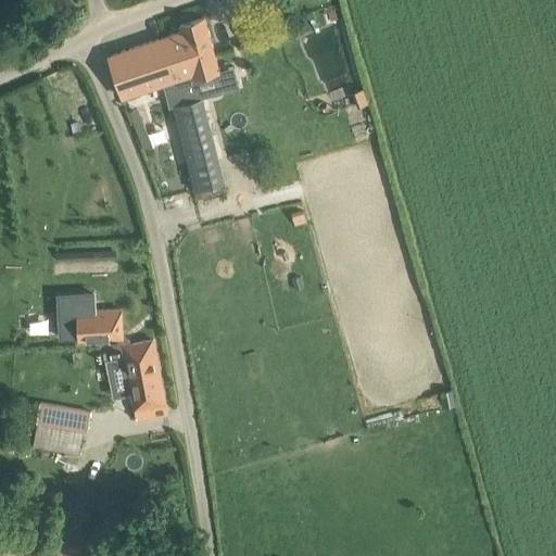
[(181,30),(112,55),(123,97),(166,81),(172,105),(202,97),(196,76),(219,70),(205,17),(180,25),(181,30)]
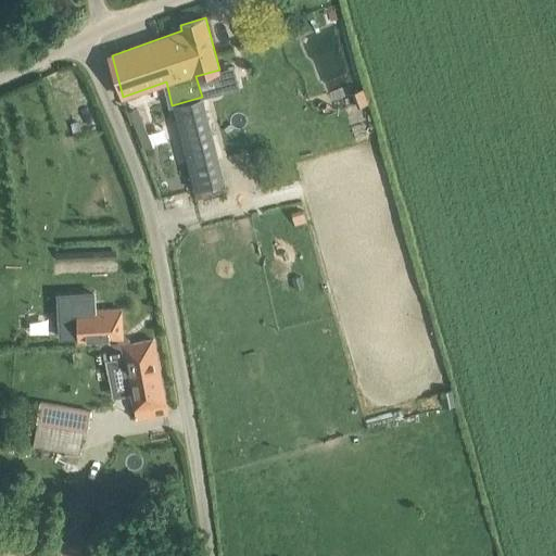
[(204,109),(175,116),(180,137),(211,129),(204,109)]
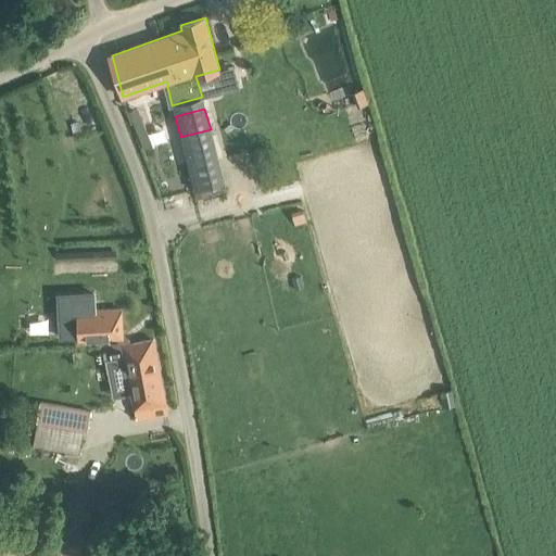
[(143,121),(135,124),(140,136),(148,133),(143,121)]
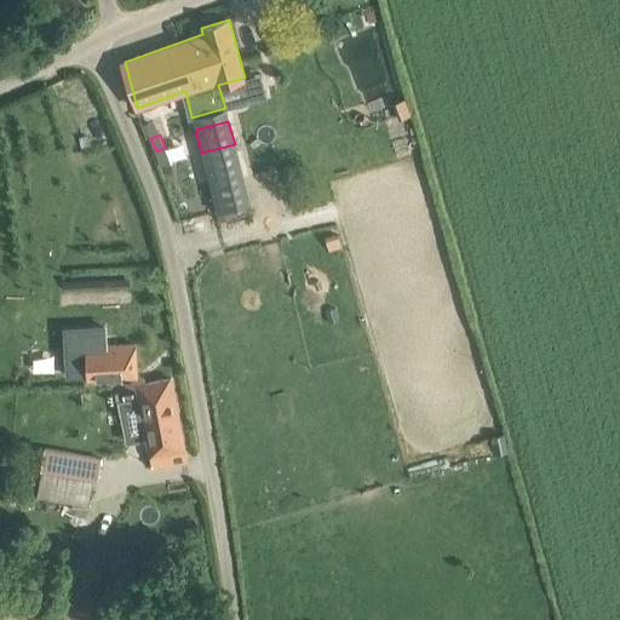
[(229,208),(217,212),(219,220),(231,218),(229,208)]
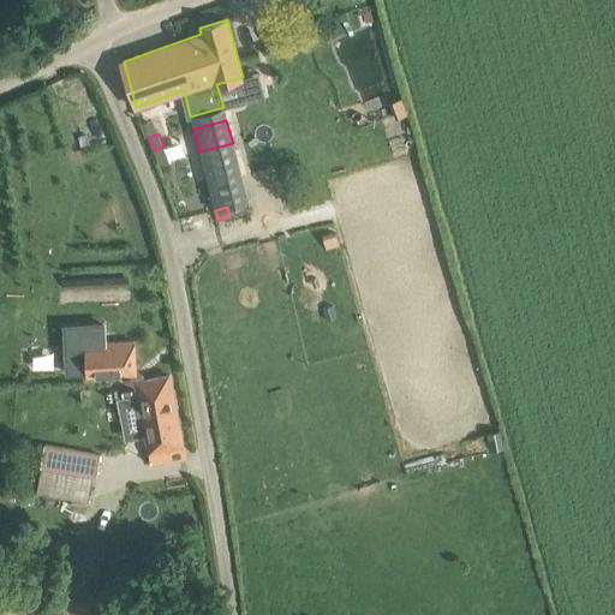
[(335,233),(323,237),(327,249),(339,245),(335,233)]
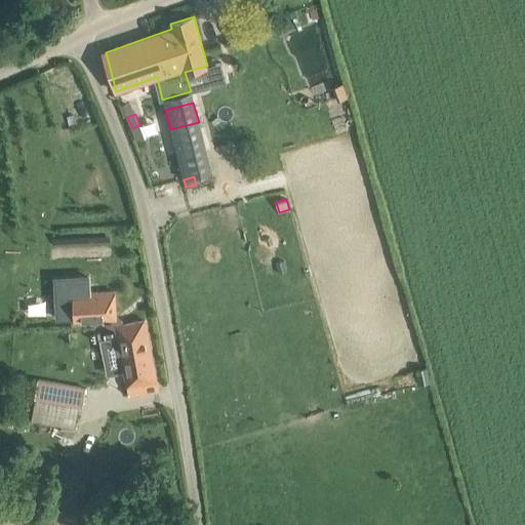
[(128,393),(128,395),(130,395),(130,396),(138,395),(159,391),(146,320),(123,325),(123,322),(121,321),(121,319),(116,317),(115,291),(74,293),(75,320),(104,319),(108,326),(116,328),(128,386),(130,392),(128,393)]
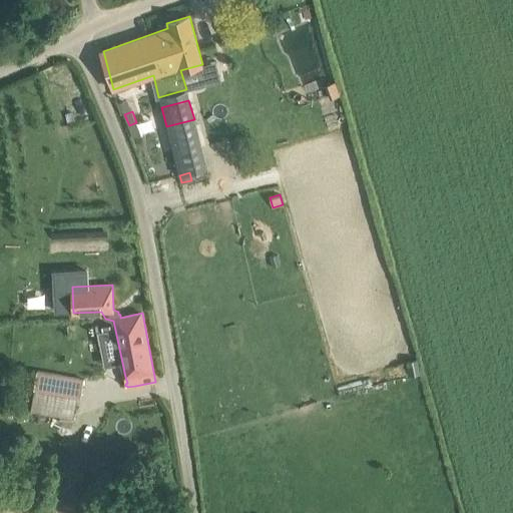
[(23,291),(24,311),(50,309),(49,289),(23,291)]
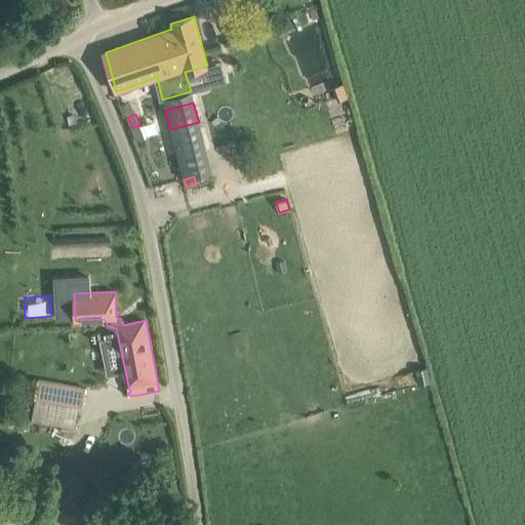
[(427,368),(416,370),(420,384),(431,380),(427,368)]
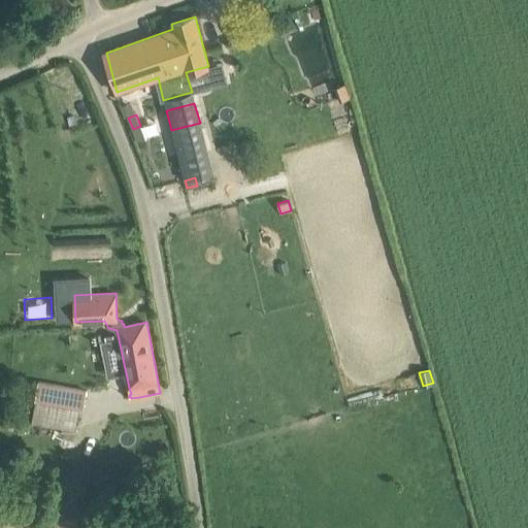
[(38,383),(35,401),(85,410),(88,391),(38,383)]
